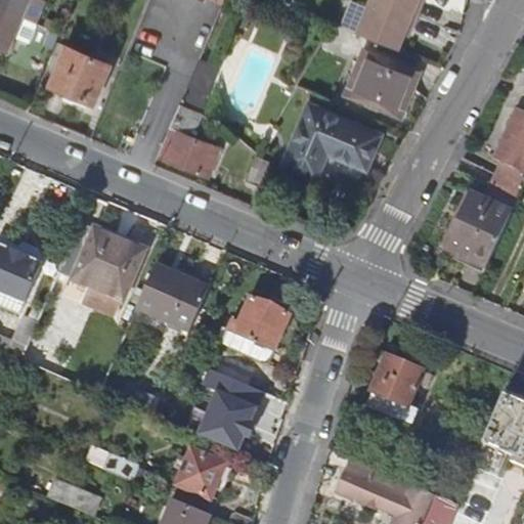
[(0,0),(0,7),(23,17),(37,24),(46,0),(36,0),(36,1),(34,0),(0,0)]
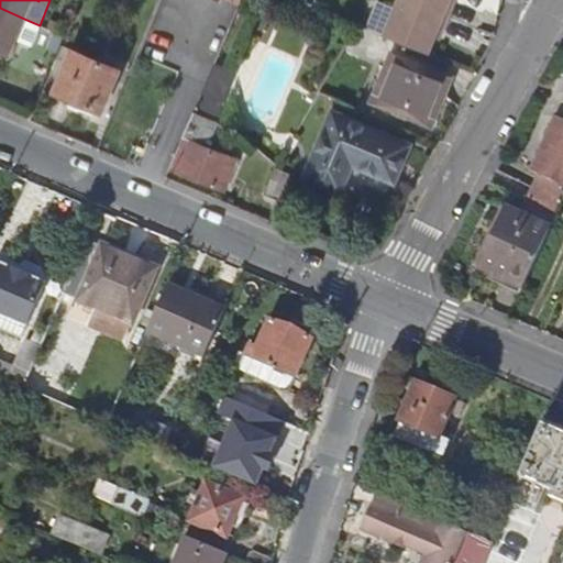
[(410,0),(398,0),(384,34),(429,53),(439,30),(443,32),(450,17),(410,0)]
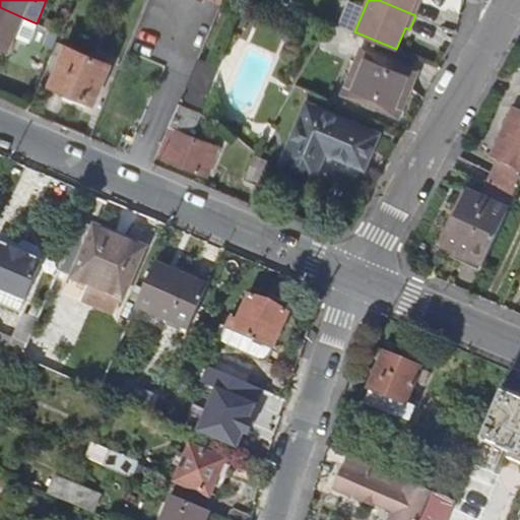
[(379,0),(415,15),(421,1),(419,0),(379,0)]
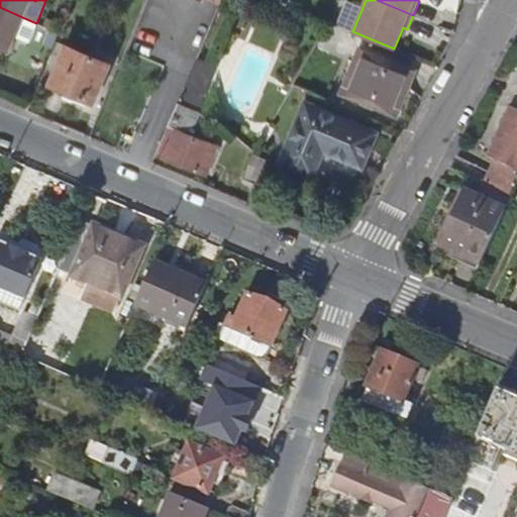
[(0,49),(7,53),(22,17),(0,7),(0,49)]
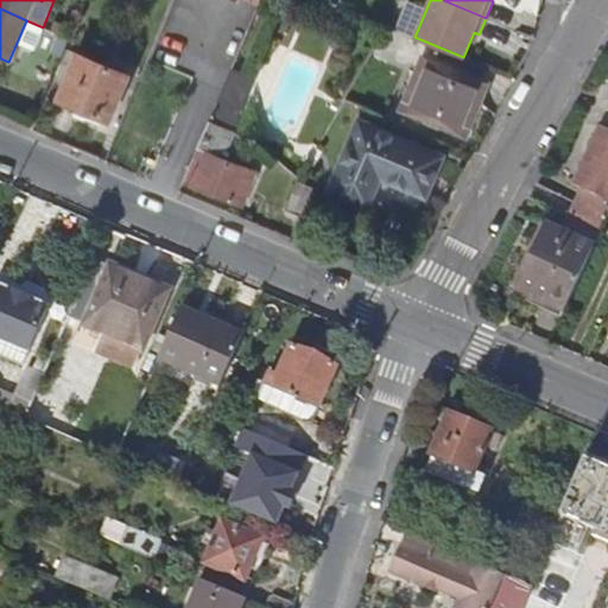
[(58,100),(108,120),(127,76),(76,55),(58,100)]
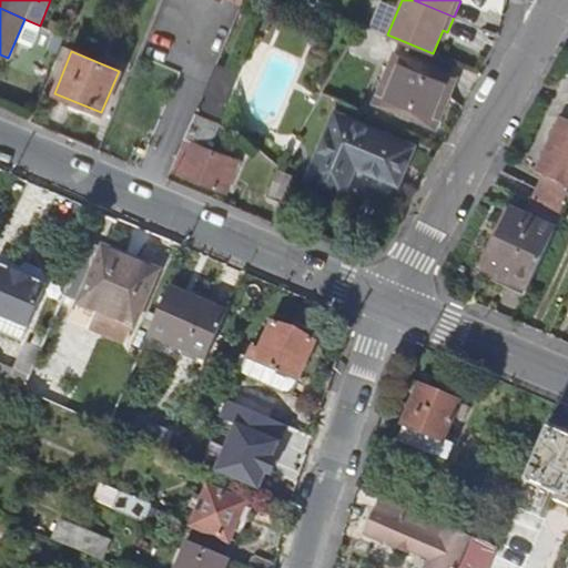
[(215,66),(198,109),(184,140),(171,172),(225,193),(239,161),(202,146),(206,132),(214,134),(217,124),(208,120),(211,110),(222,114),(237,74),(215,66)]
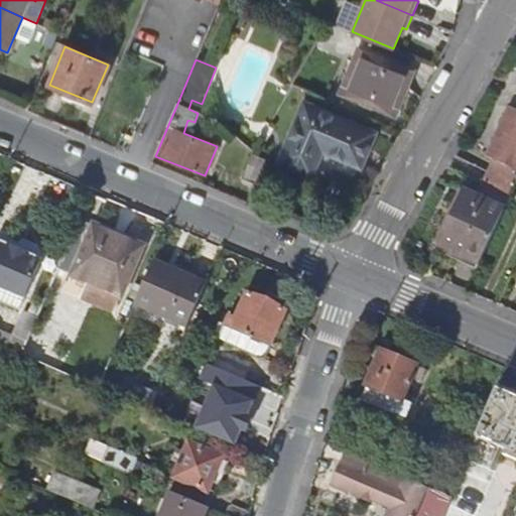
[(365,101),(395,114),(412,72),(382,59),(365,101)]
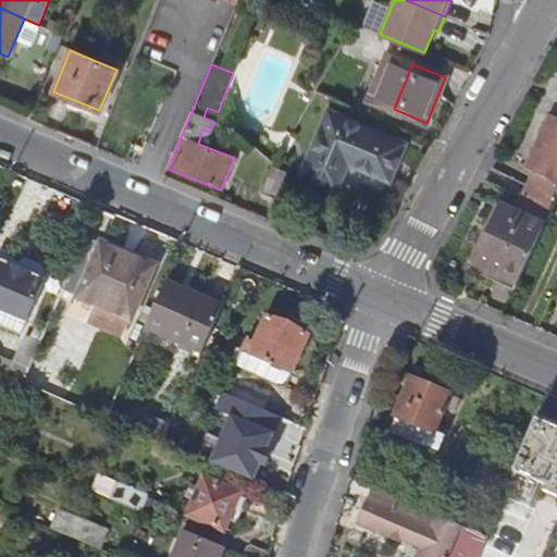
[(181,137),(194,107),(178,101),(166,132),(181,137)]
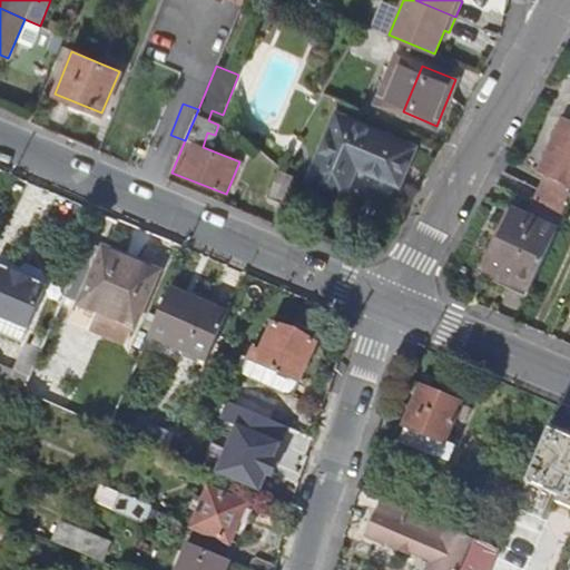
[(356,166),(399,184),(414,146),(337,115),(311,177),(345,192),(356,166)]
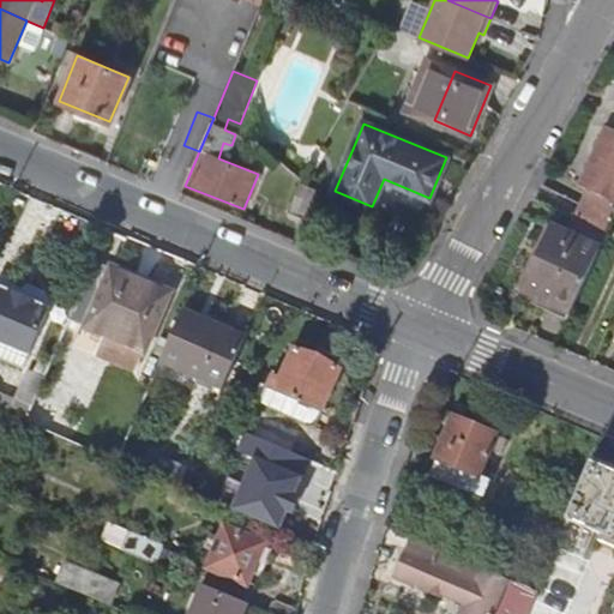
[(553,229),(524,290),(572,312),(613,217),(613,130),(607,126),(579,187),(587,191),(567,235),(553,229)]
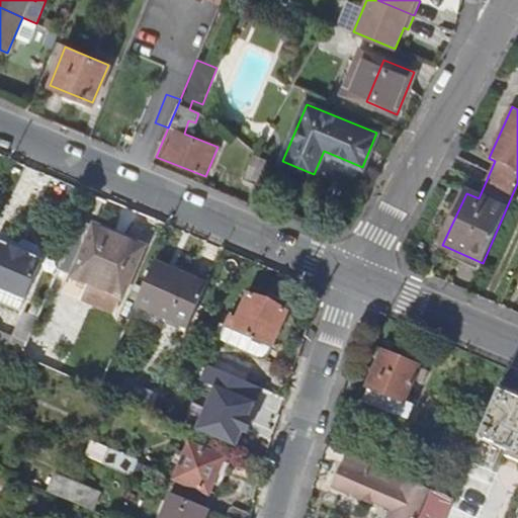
[(266,159),(253,155),(243,179),(257,184),(266,159)]
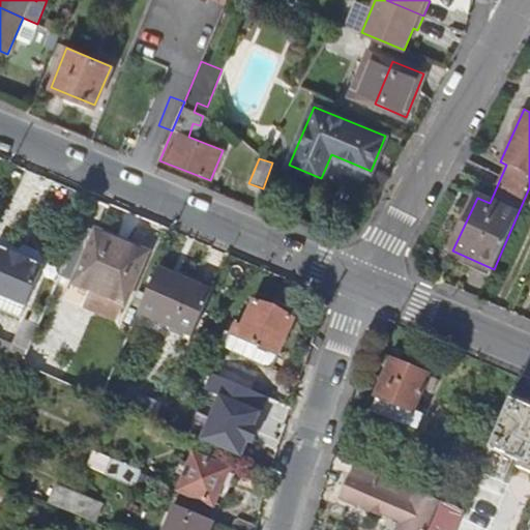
[(146,254),(79,225),(58,274),(124,302),(146,254)]
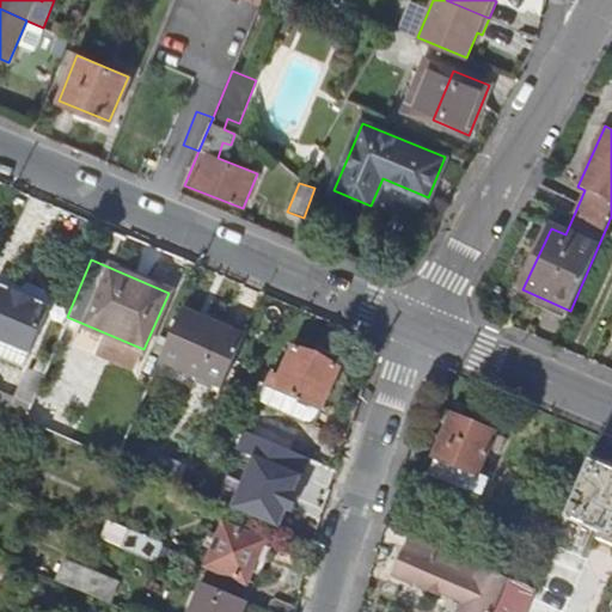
[(0,291),(0,341),(28,353),(46,312),(0,291)]
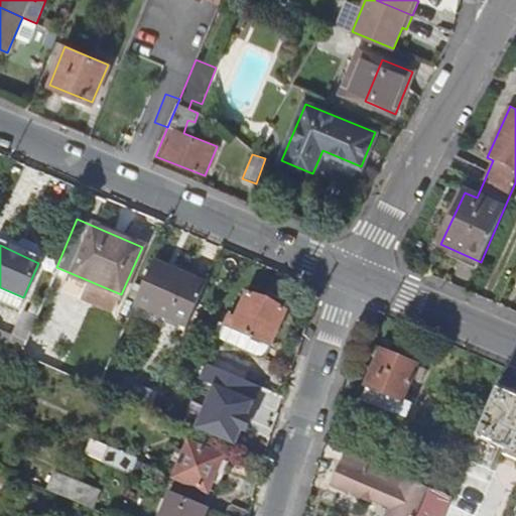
[(134,301),(187,324),(205,282),(151,261),(134,301)]
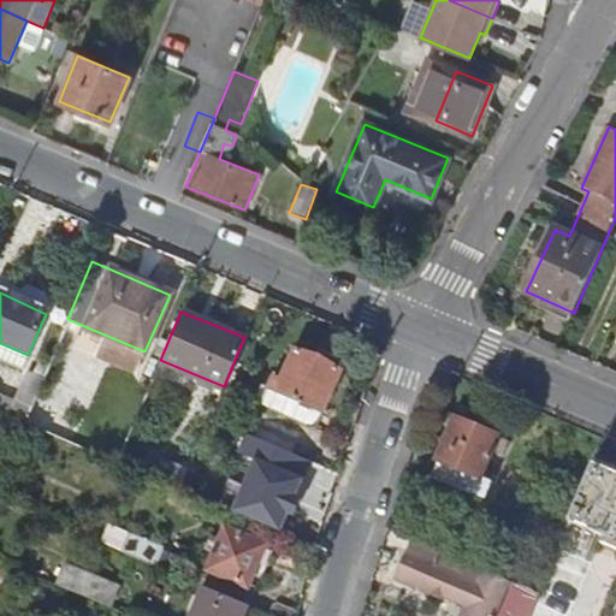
[(329,410),(355,420),(367,384),(291,350),(277,381),(268,379),(264,389),(273,394),(266,412),(318,433),(329,410)]
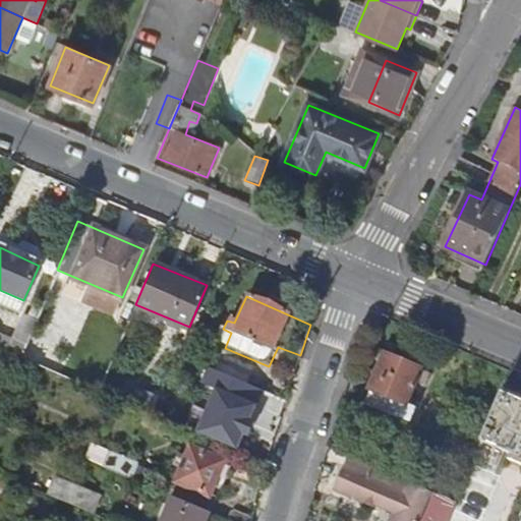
[(217,345),(225,348),(231,333),(223,329),(217,345)]
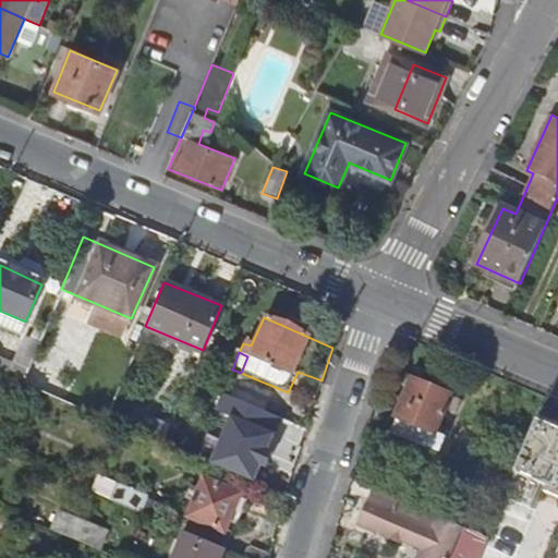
[(398,417),(435,431),(444,408),(449,396),(450,393),(412,378),(396,416),(398,417)]
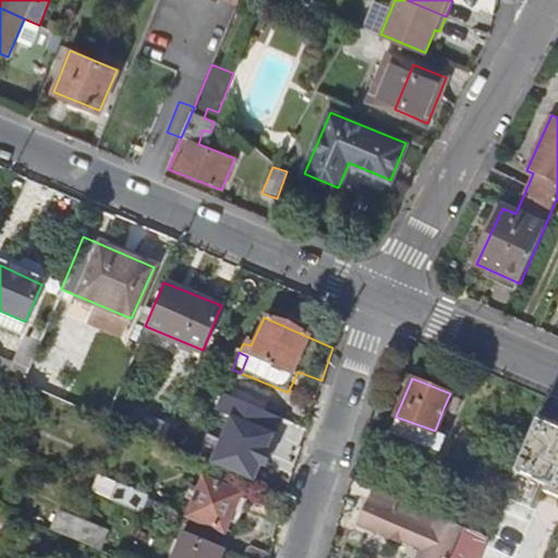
[(461,400),(449,396),(444,408),(456,412),(461,400)]
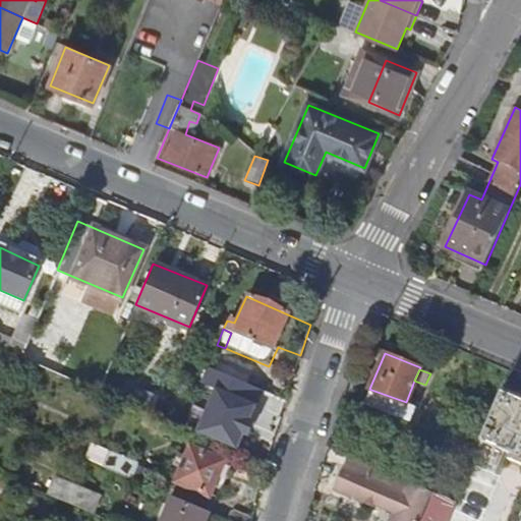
[(520,520),(520,385),(506,380),(480,440),(511,453),(509,460),(520,464),(520,520)]
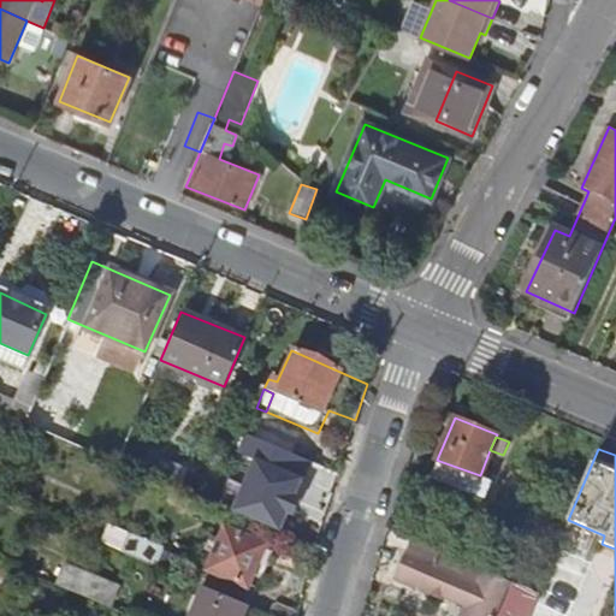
[(480,475),(439,461),(433,478),(485,497),(492,480),(480,475)]
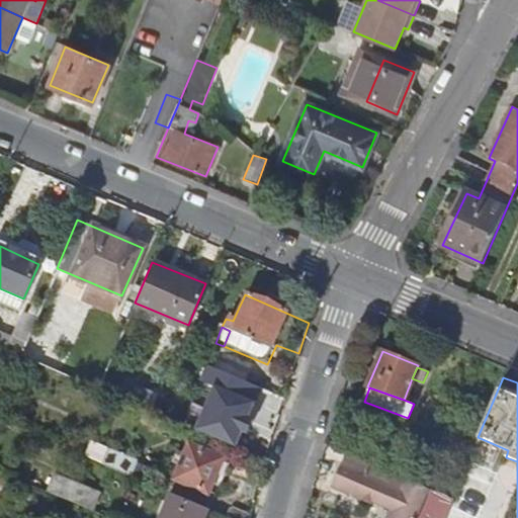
[(172,463),(179,466),(188,444),(181,441),(172,463)]
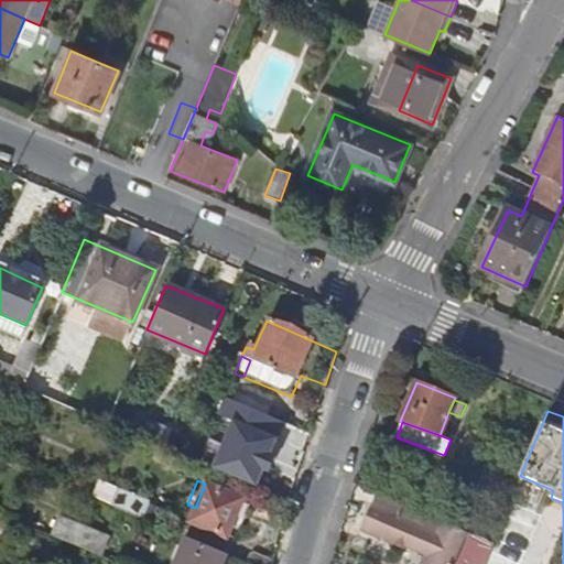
[(227,539),(228,535),(241,503),(242,500),(205,484),(195,508),(190,523),(227,539)]
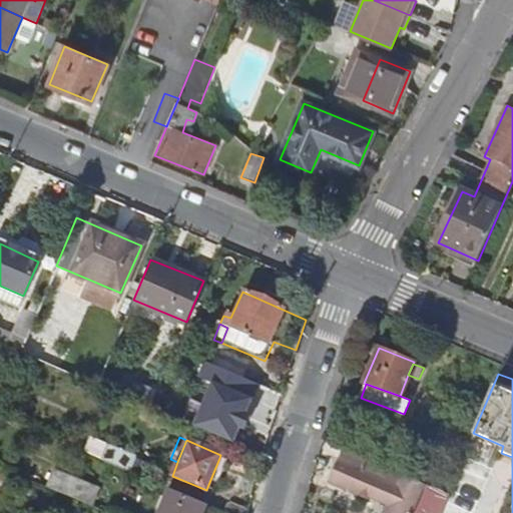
[(106,445),(100,460),(130,474),(137,458),(106,445)]
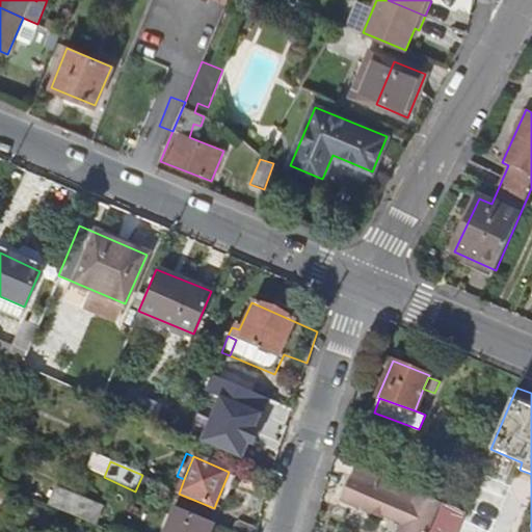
[(235,478),(228,475),(215,505),(222,508),(235,478)]
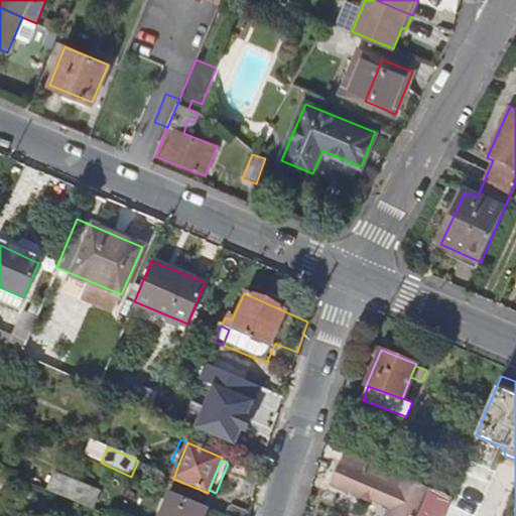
[(413,515),(427,486),(405,477),(399,490),(341,466),(336,481),(393,505),(387,515),(413,515)]
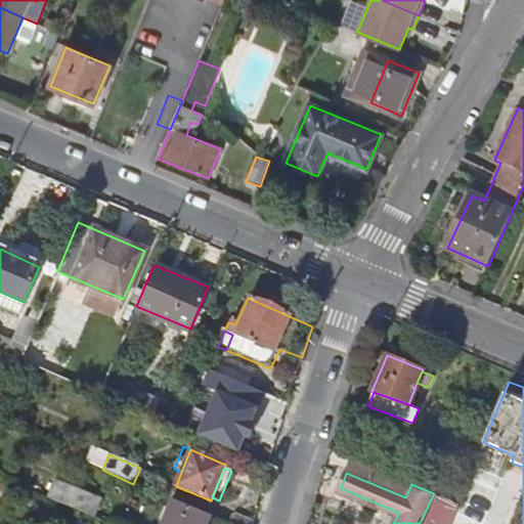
[(56,480),(47,499),(94,519),(102,499),(56,480)]
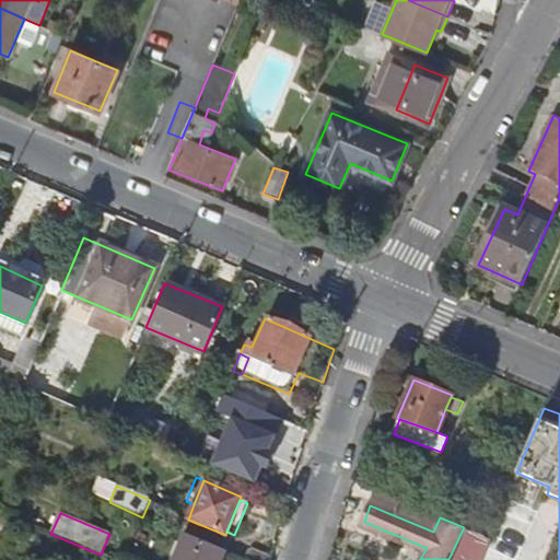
[(222,559),(225,552),(184,535),(173,559),(222,559)]
